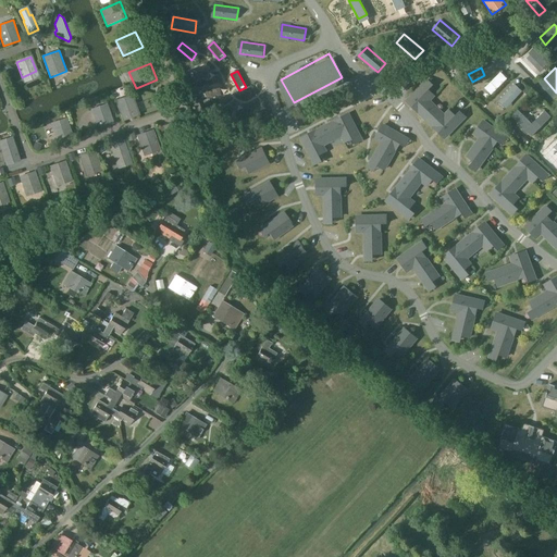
[(486,87),(483,90),(490,96),(507,78),(500,73),(490,84),(487,82),(484,85),(486,87)]
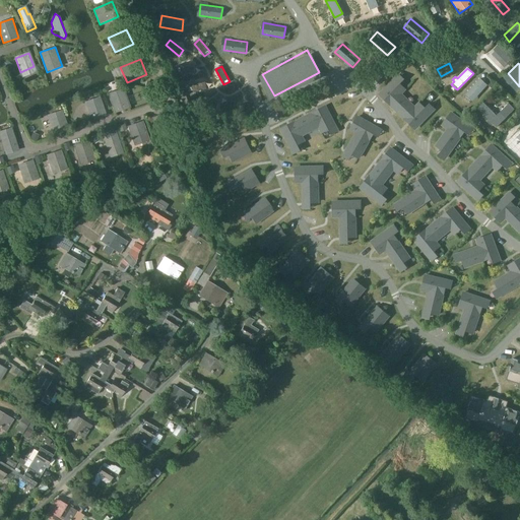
[(466,94),(472,101),(483,87),(484,88),(488,85),(480,78),(466,94)]
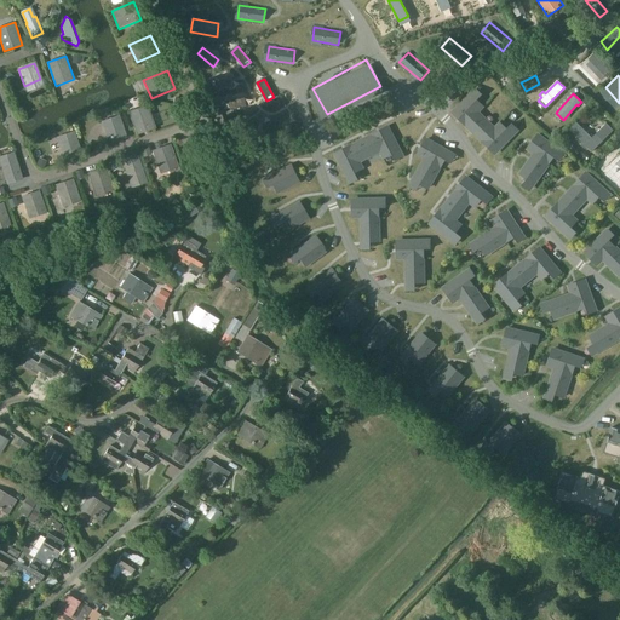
[(483,107),(471,95),(453,113),(465,125),(465,124),(477,113),(483,107)]
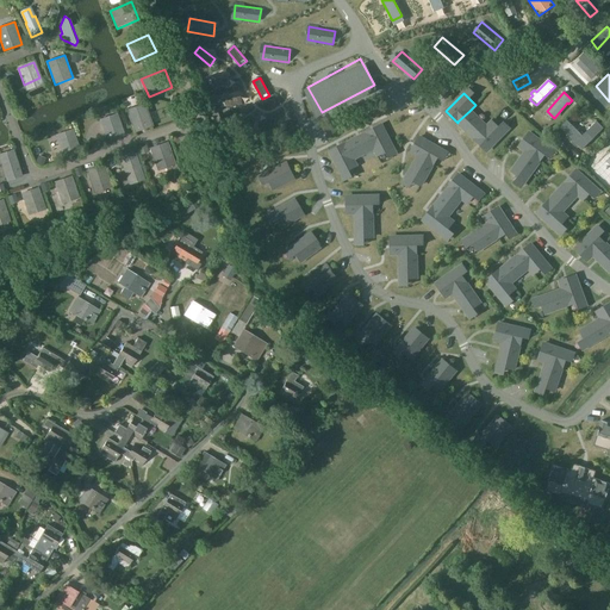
[(241,97),(222,100),(223,109),(243,105),(241,97)]
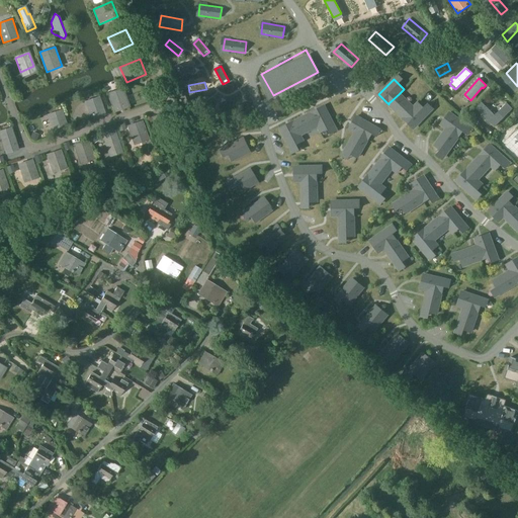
[(131,107),(123,88),(107,93),(114,112),(131,107)]
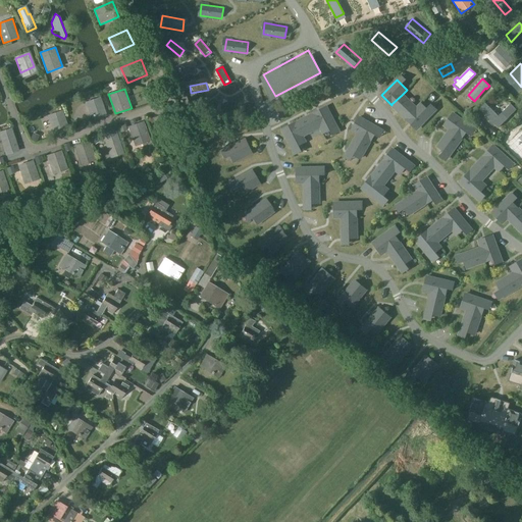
[(416,109),(402,95),(392,104),(407,119),(416,109)]
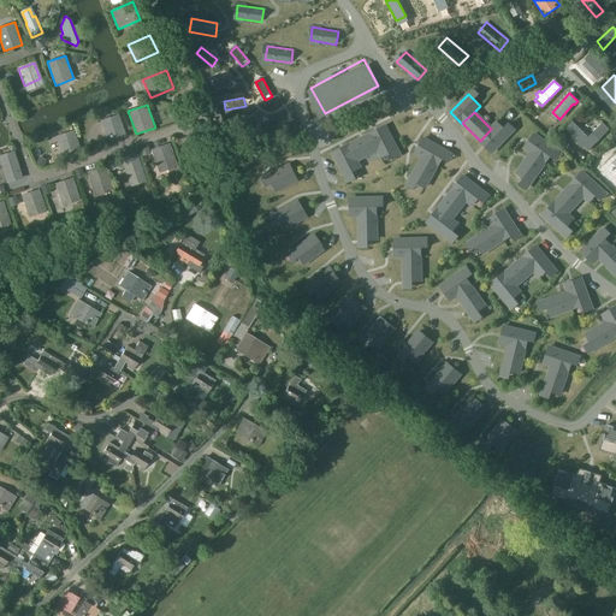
[(126,137),(119,116),(101,120),(108,143),(126,137)]
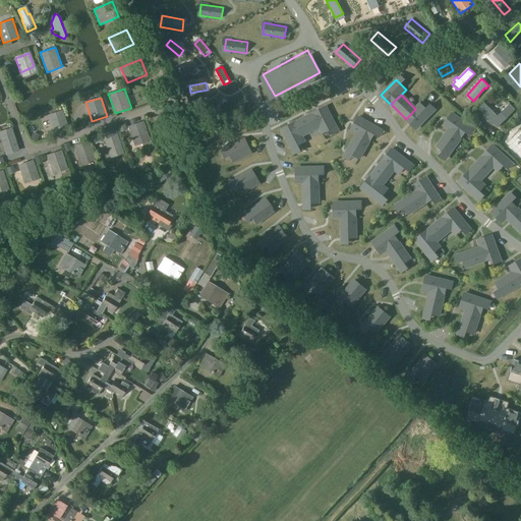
[(227,102),(221,105),(227,120),(233,118),(227,102)]
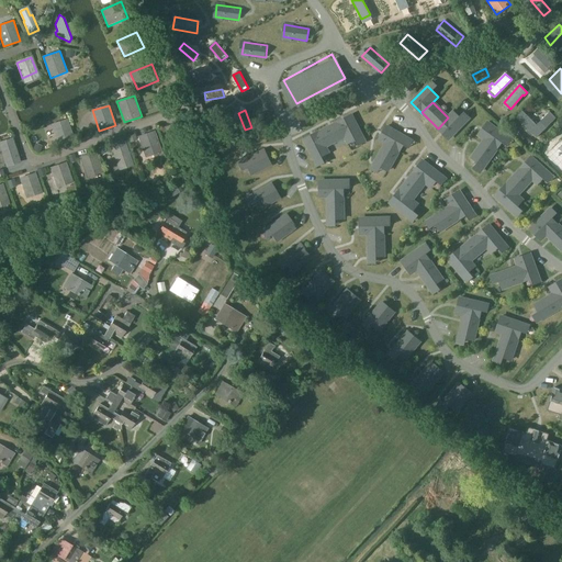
[(537,124),(523,111),(516,117),(537,137),(557,117),(550,112),(537,124)]
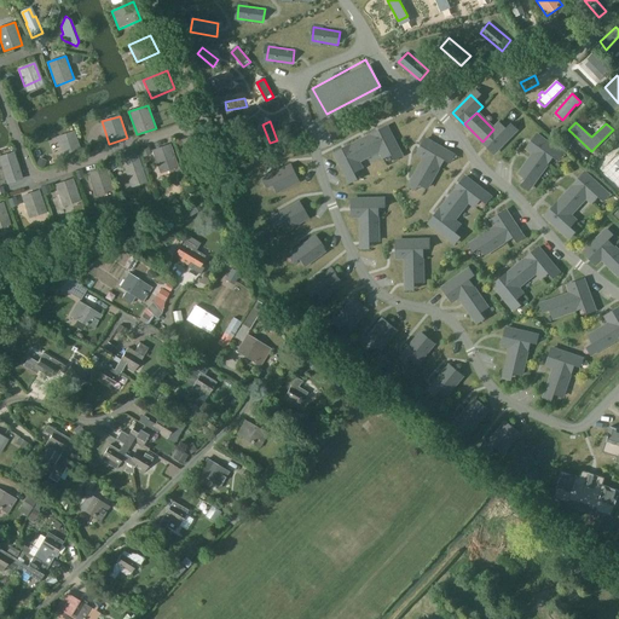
[(295,123),(288,125),(291,144),(300,143),(295,123)]
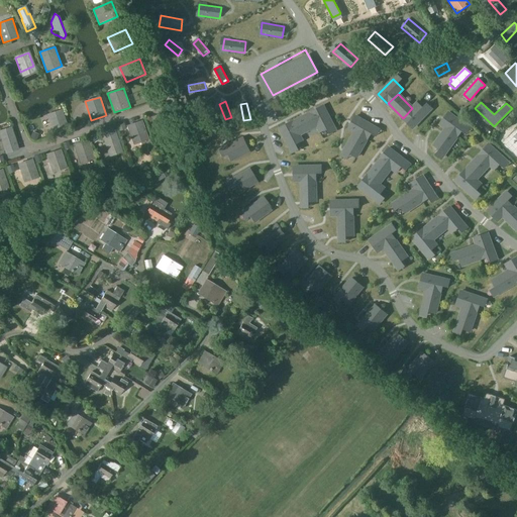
[(412,128),(427,113),(417,103),(412,108),(403,118),(402,118),(412,128)]
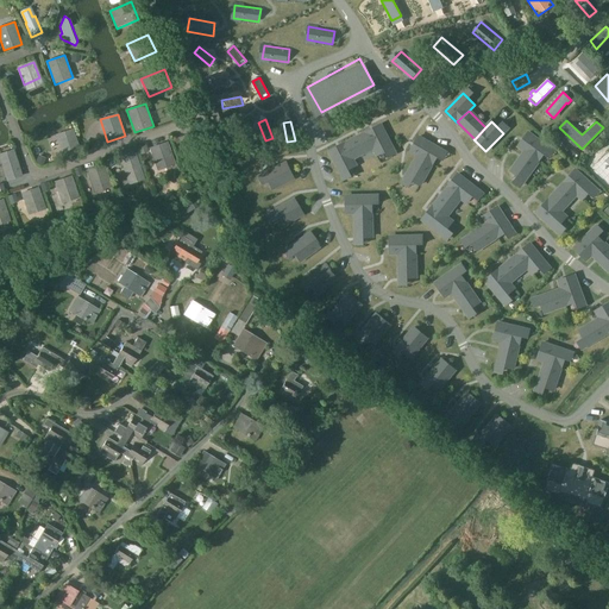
[(244,124),(237,126),(240,145),(248,143),(244,124)]
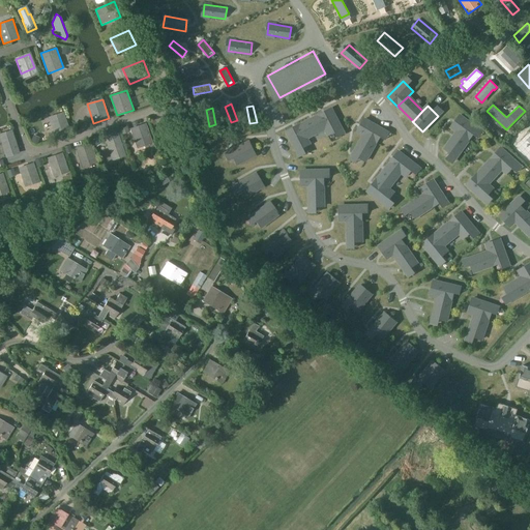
[(331,109),(318,115),(319,116),(325,128),(328,135),(334,131),(341,128),(331,109)]
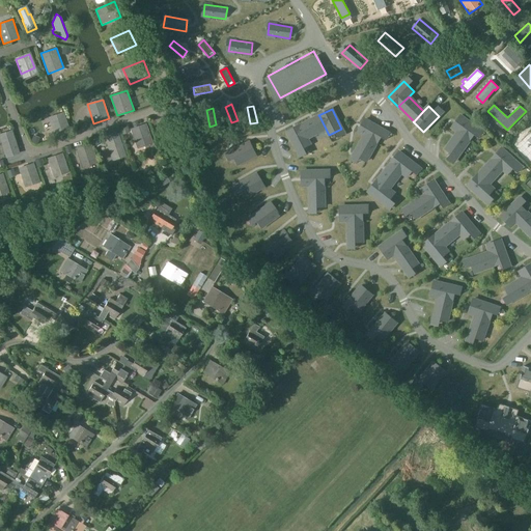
[(71,132),(64,112),(49,118),(55,137),(71,132)]
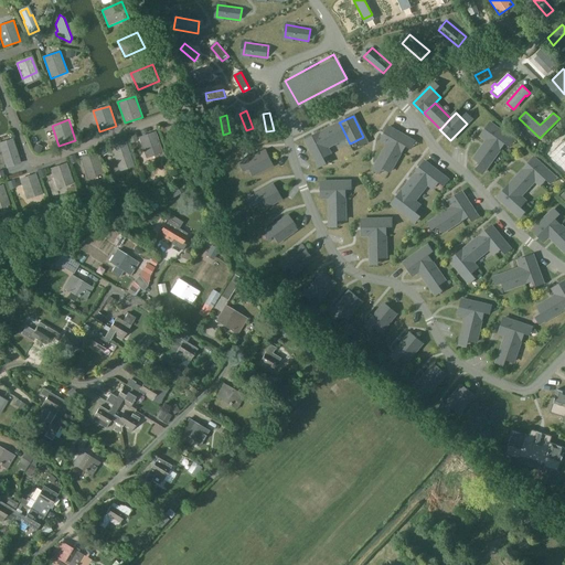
[(509,137),(490,123),(481,136),(488,140),(500,149),(509,137)]
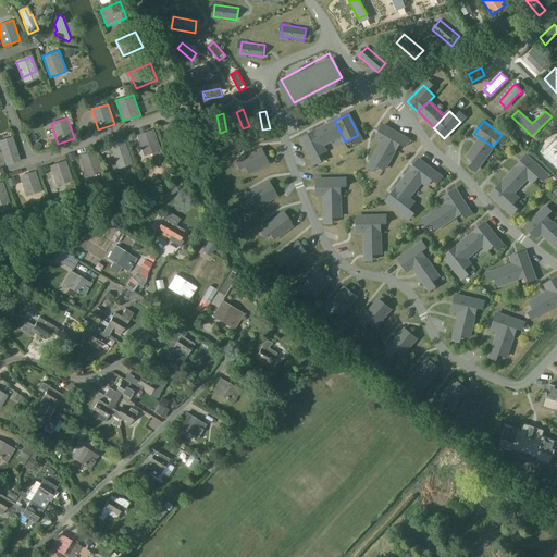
[(335,122),(316,132),(322,145),(342,135),(335,122)]
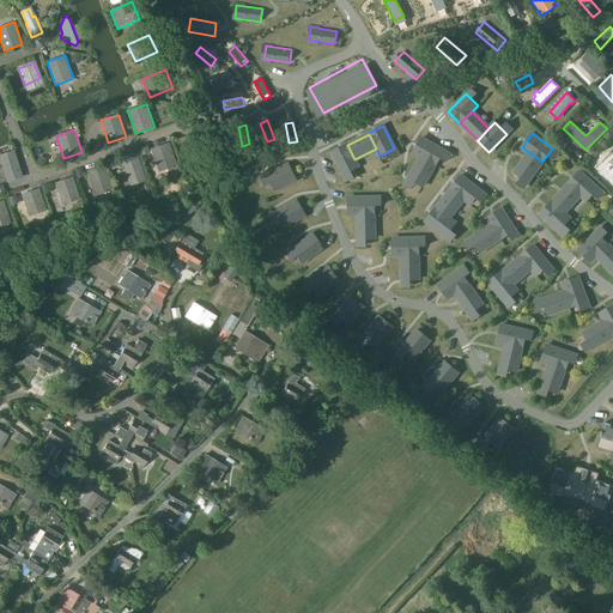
[(195,135),(180,140),(186,157),(201,151),(195,135)]
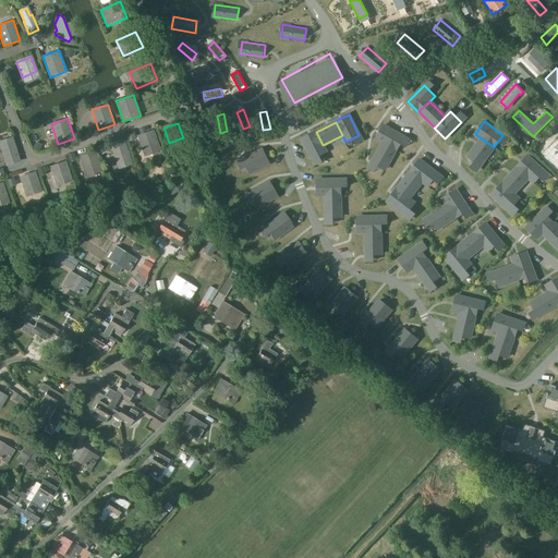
[(384,125),(376,138),(383,143),(396,150),(400,144),(403,137),(384,125)]
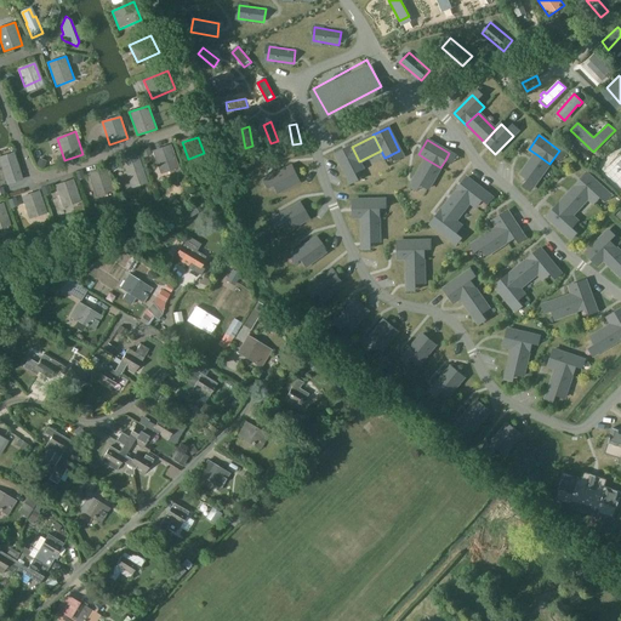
[(351,146),(336,154),(348,177),(355,174),(363,169),(359,161),(352,147),(351,146)]
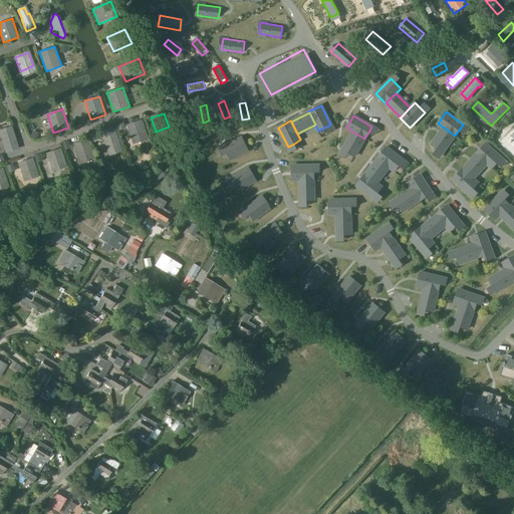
[(141,121),(126,126),(132,141),(146,136),(141,121)]
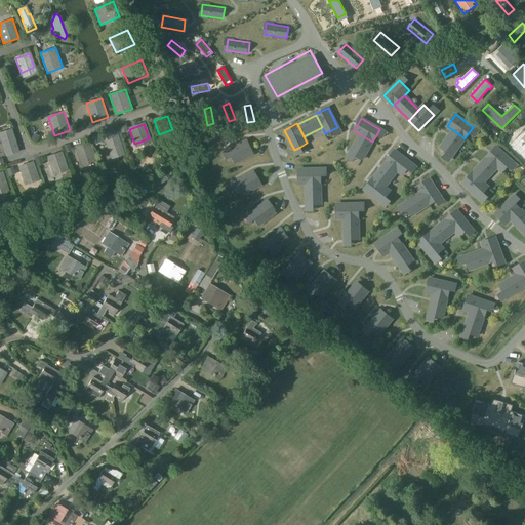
[(11,129),(0,132),(0,138),(5,157),(18,152),(11,129)]
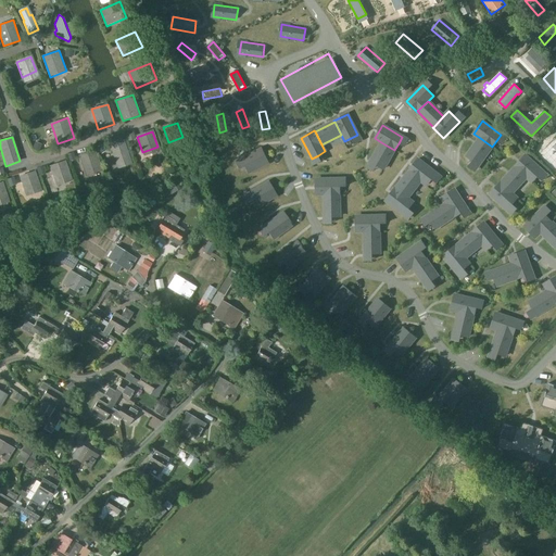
[(479,165),(492,147),(480,138),(466,156),(479,165)]
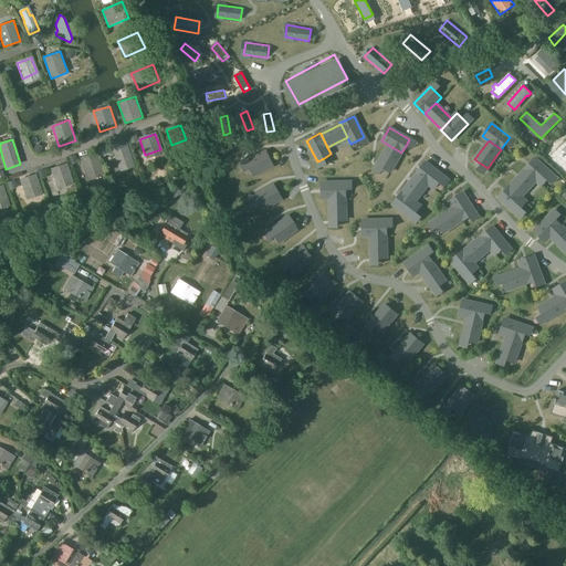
[(115,156),(116,156),(119,167),(130,164),(127,155),(128,154),(125,144),(112,148),(115,156)]
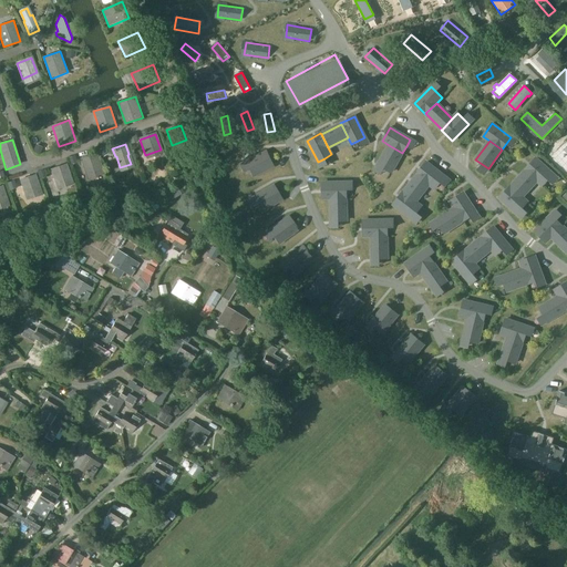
[(389,145),(378,165),(391,173),(402,153),(389,145)]
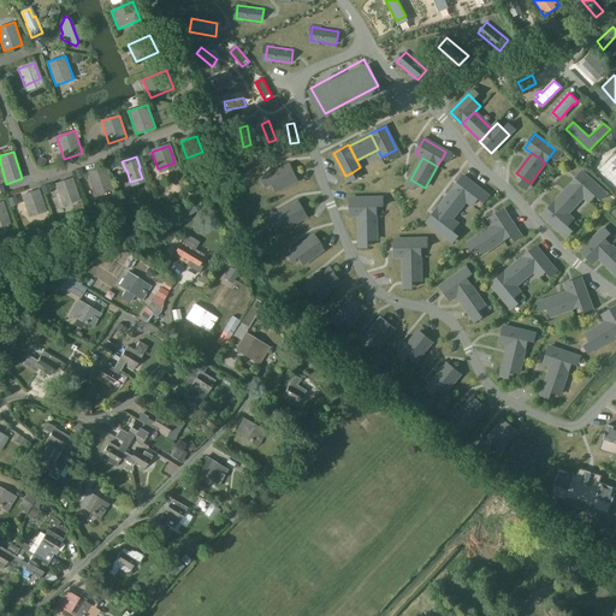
[(290,165),(267,176),(271,184),(274,191),(297,179),(290,165)]
